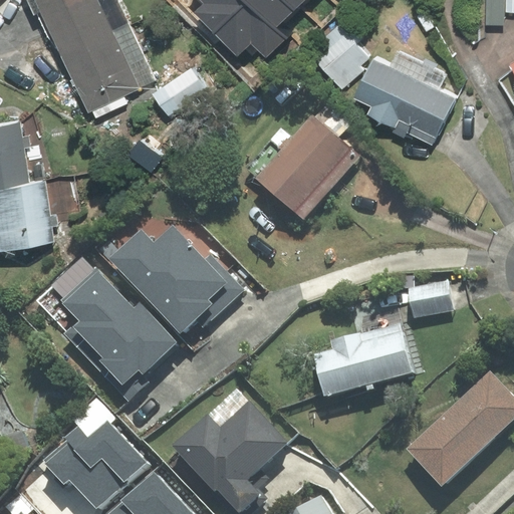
[(36,0),(61,53),(129,22),(116,0),(36,0)]
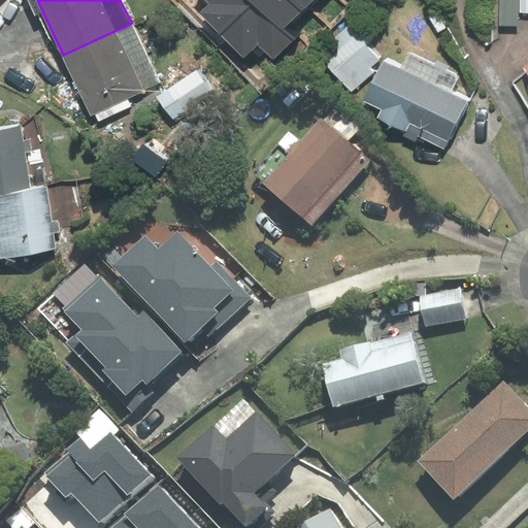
[(253,0),(205,0),(209,4),(201,12),(220,32),(253,0)]
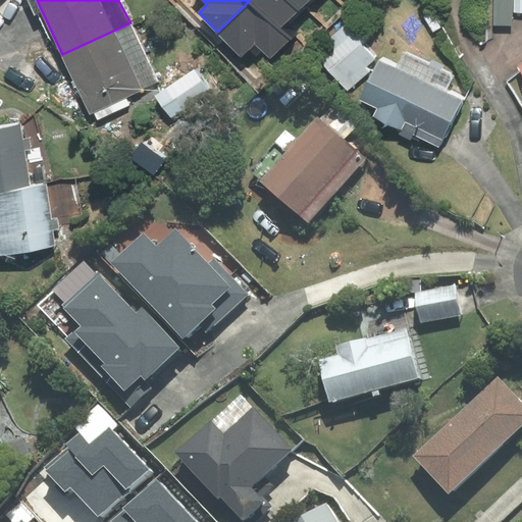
[(252,0),(250,0),(217,32),(241,56),(255,44),(270,59),(291,40),(280,29),(252,0)]
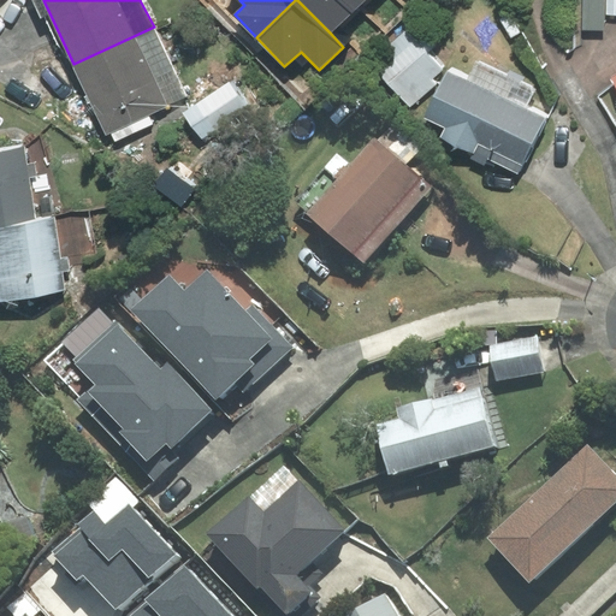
[(341,0),(297,0),(331,34),(353,12),(341,0)]
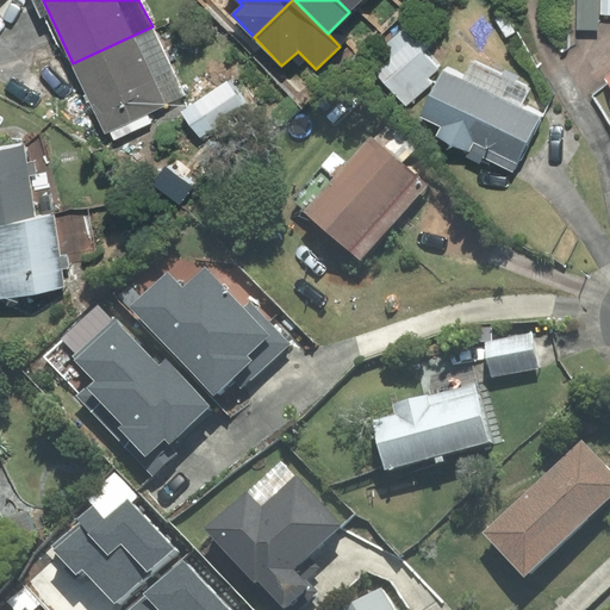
[(337,0),(349,12),(361,0),(337,0)]
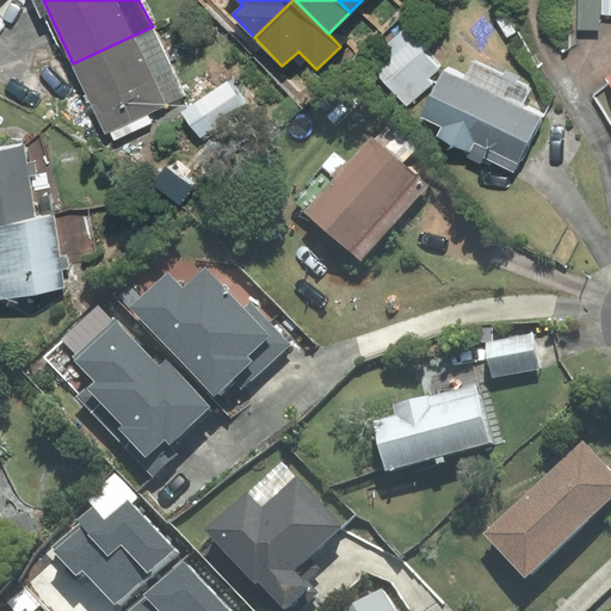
[(578,0),(578,30),(599,30),(599,0),(578,0)]
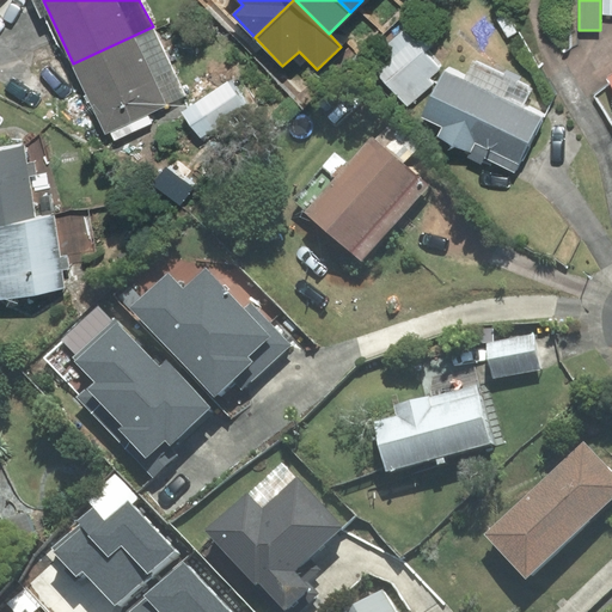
[(153,26),(73,63),(105,134),(185,97),(153,26)]
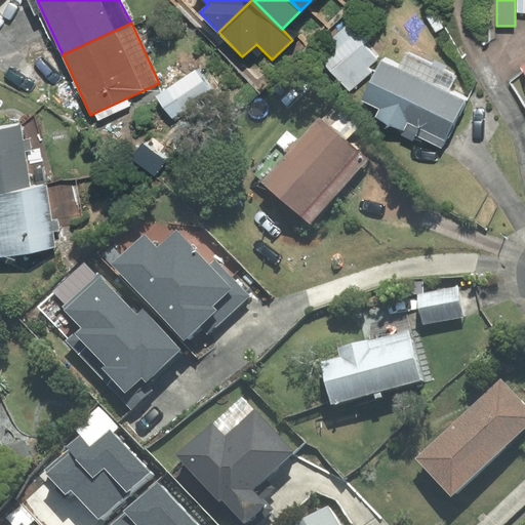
[(367,42),(350,23),(316,53),(350,90),(372,71),(369,68),(378,59),(364,44),(367,42)]
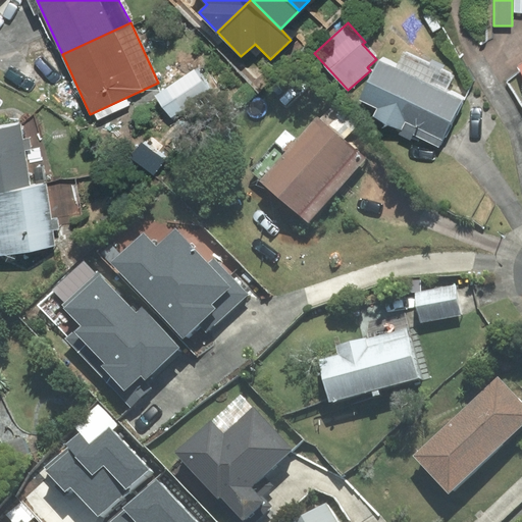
[(359,100),(376,108),(373,116),(401,131),(399,134),(411,140),(413,134),(438,147),(462,100),(447,92),(455,75),(404,51),(396,67),(378,59),(359,100)]
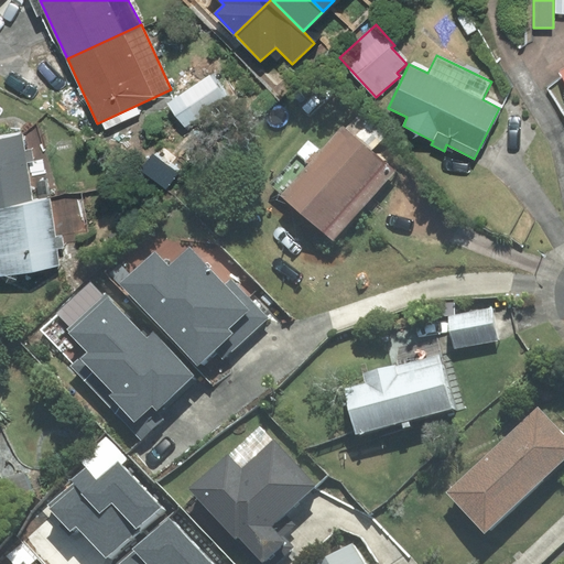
[(240,98),(219,67),(176,96),(196,127),(240,98)]
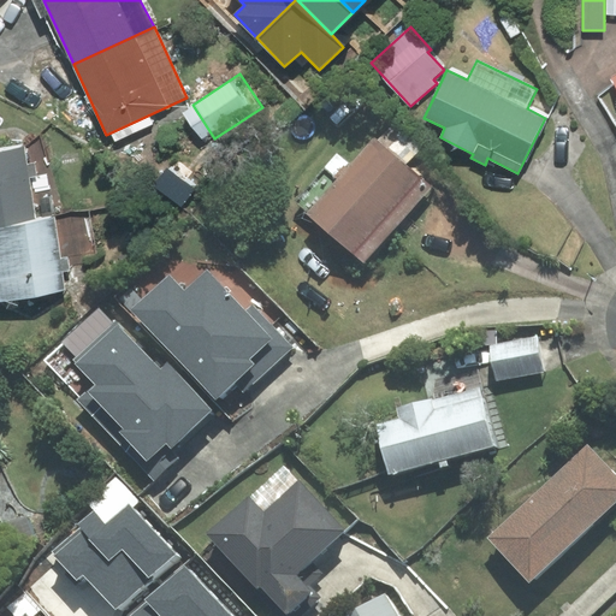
[(430,188),(374,140),(339,179),(325,167),(294,202),(365,264),(430,188)]
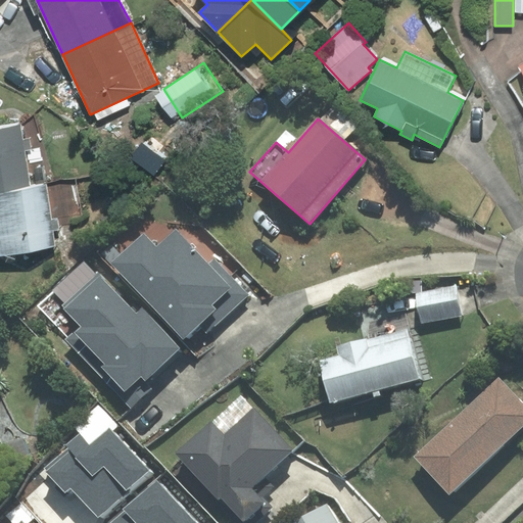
[(0,191),(31,187),(20,125),(0,128),(0,191)]
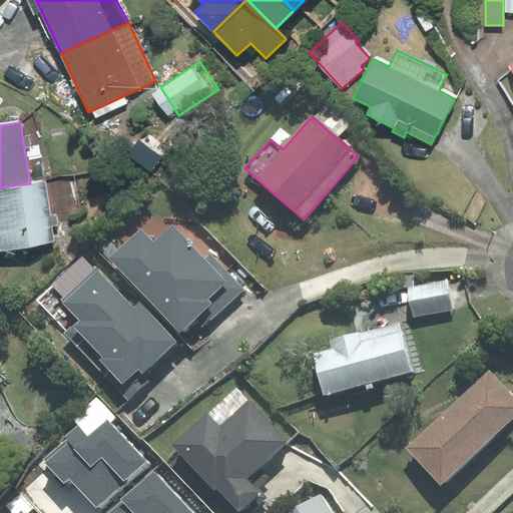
[(30,183),(0,187),(0,248),(53,241),(44,181),(30,183)]
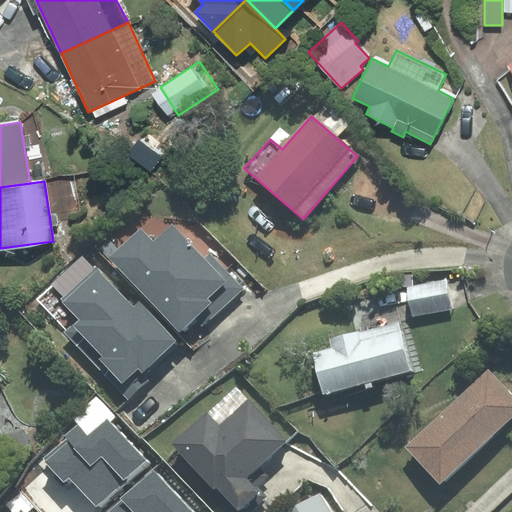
[(110,256),(180,330),(194,317),(202,326),(242,289),(210,254),(204,259),(171,224),(153,242),(140,228),(110,256)]
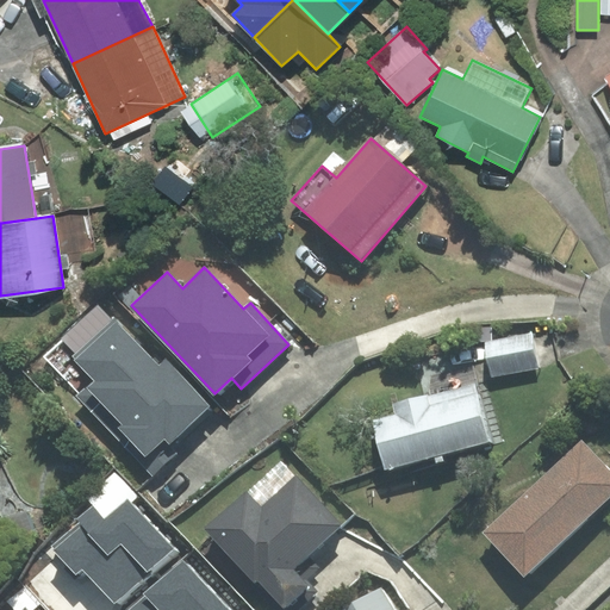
[(116,319),(73,359),(93,380),(78,396),(153,477),(178,454),(167,443),(207,406),(166,361),(160,366),(116,319)]
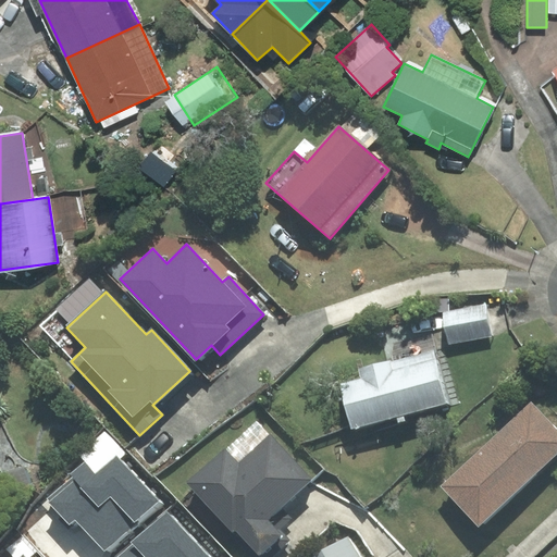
[(486,304),(443,312),(449,344),(493,335),(486,304)]
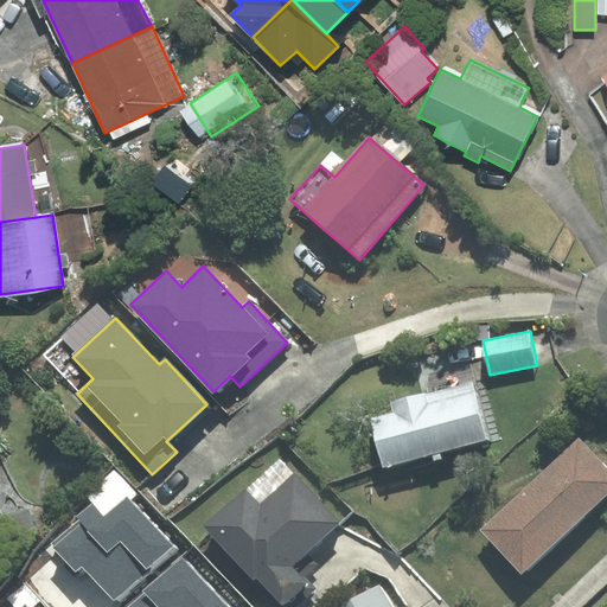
[(395,413),(372,419),(385,467),(499,436),(484,377),(391,402),(395,413)]
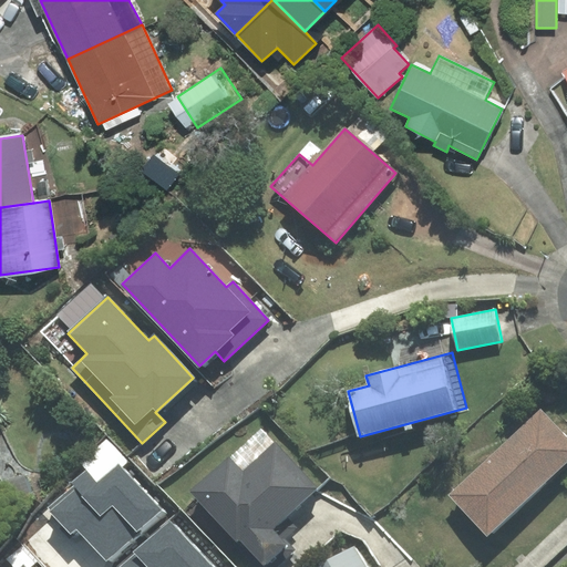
[(487,534),(566,459),(566,439),(540,411),(451,495),(487,534)]
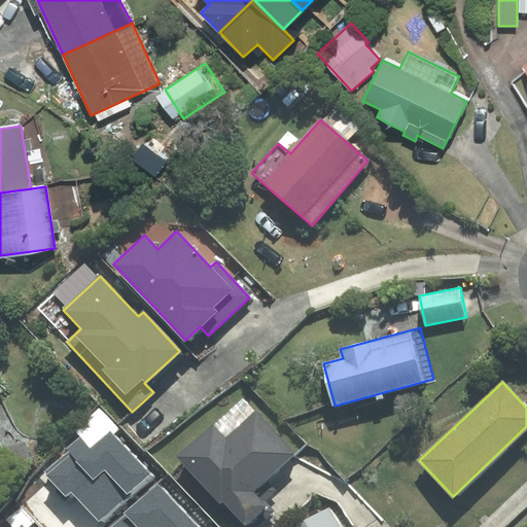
[(266,480),(294,453),(256,412),(226,440),(212,425),(178,456),(221,503),(223,500),(245,524),(256,514),(261,520),(273,511),(265,501),(276,490),(266,480)]
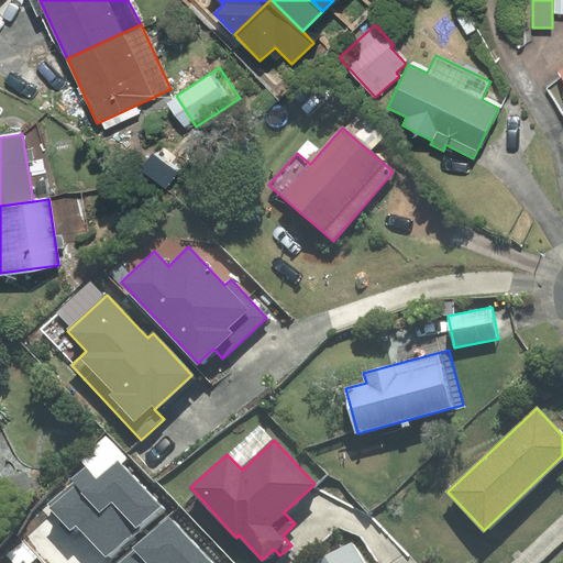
[(106,556),(162,506),(110,449),(50,504),(72,528),(77,523),(106,556)]
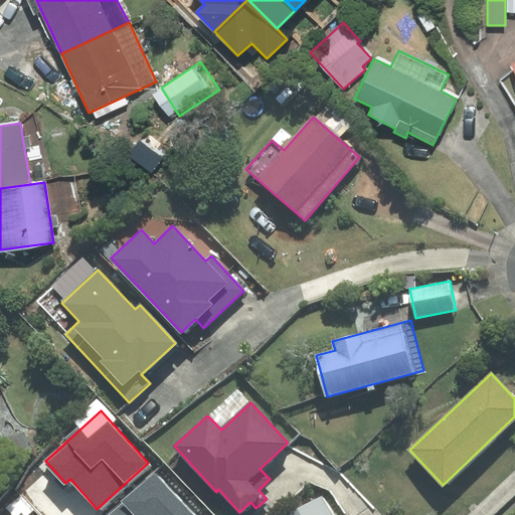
[(0,464),(30,453),(23,432),(0,439),(0,464)]
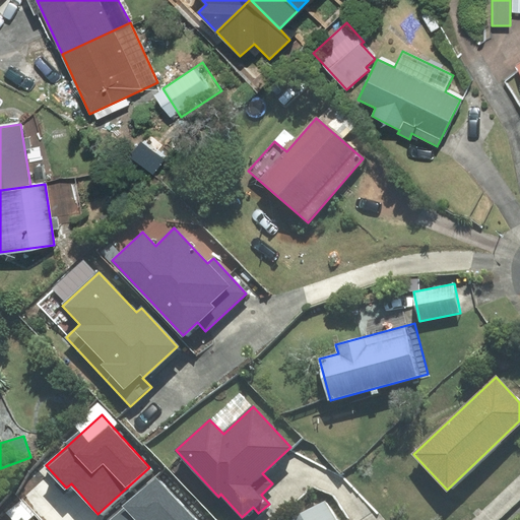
[(192,519),(155,478),(109,519),(192,519)]
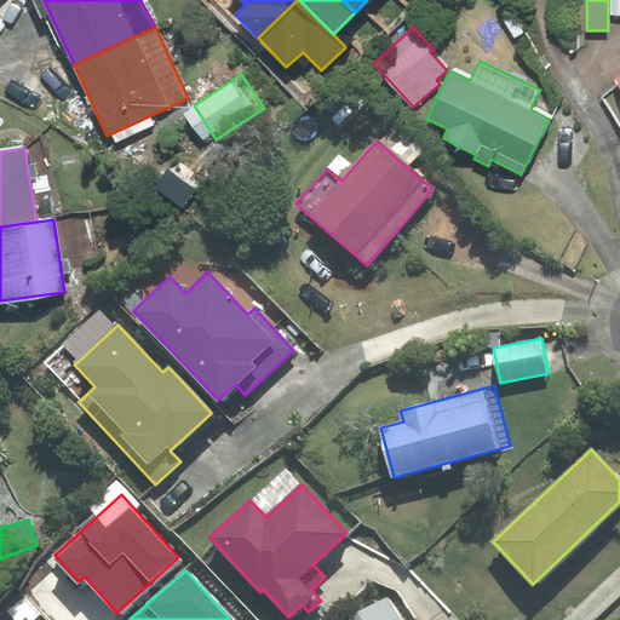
[(403,619),(389,595),(344,619),(403,619)]
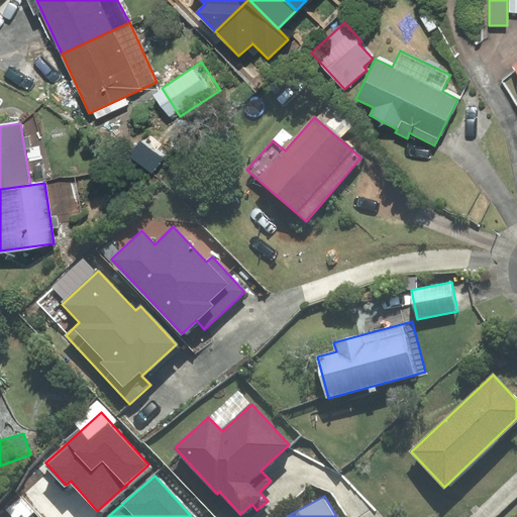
All buildings are outlined.
